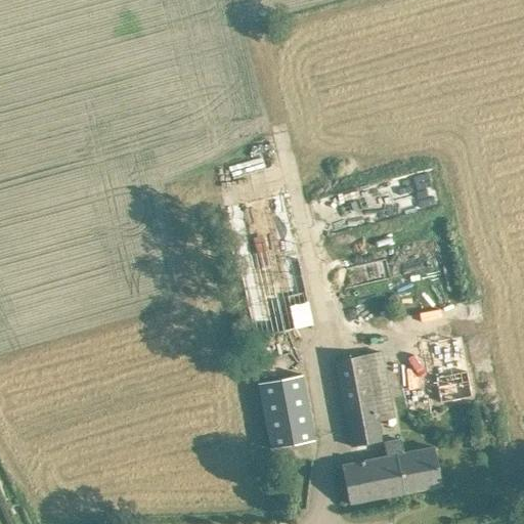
[(254,337),(311,324),(284,194),(225,207),(254,337)]
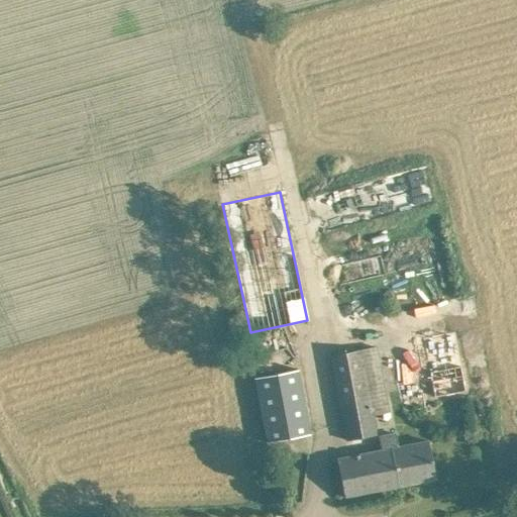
[(338,265),(342,283),(387,273),(382,254),(338,265)]
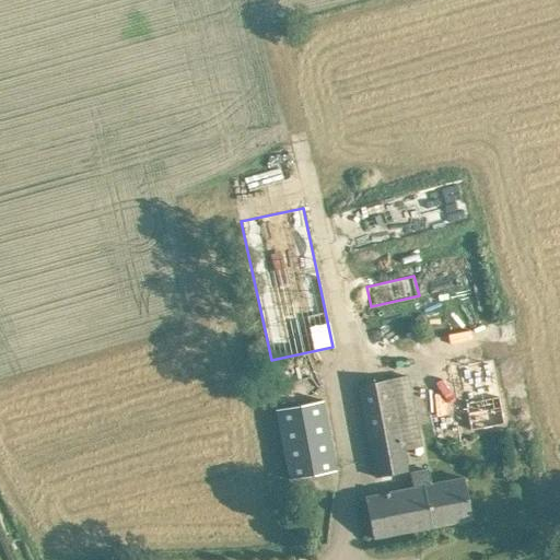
[(505,423),(493,359),(458,365),(471,430),(505,423)]
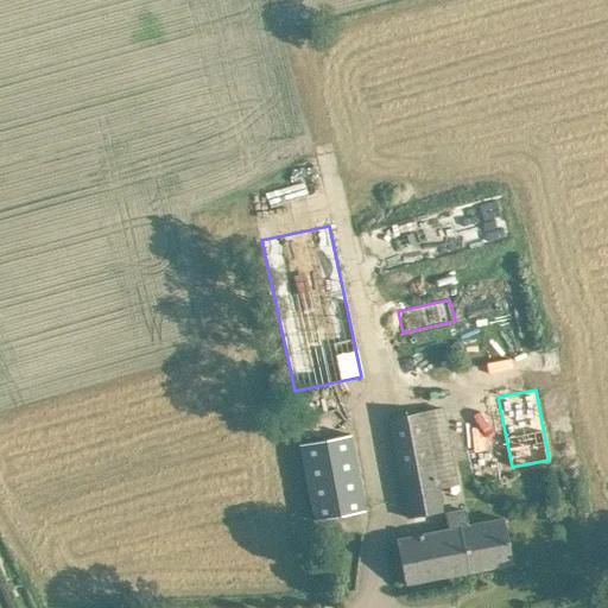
[(388,417),(399,474),(407,517),(442,511),(438,488),(457,485),(442,406),(388,417)]
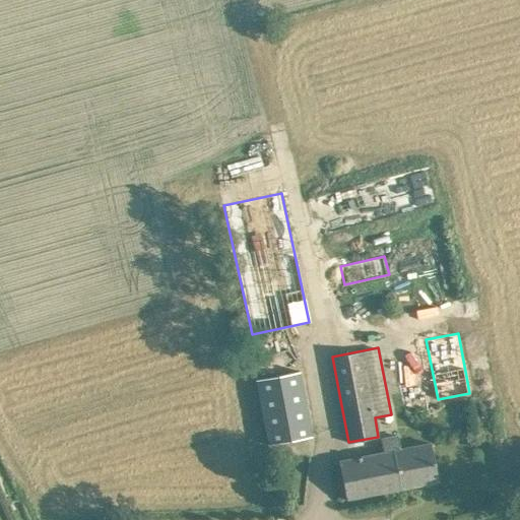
[(299,372),(256,380),(268,445),(272,444),(311,437),(299,372)]
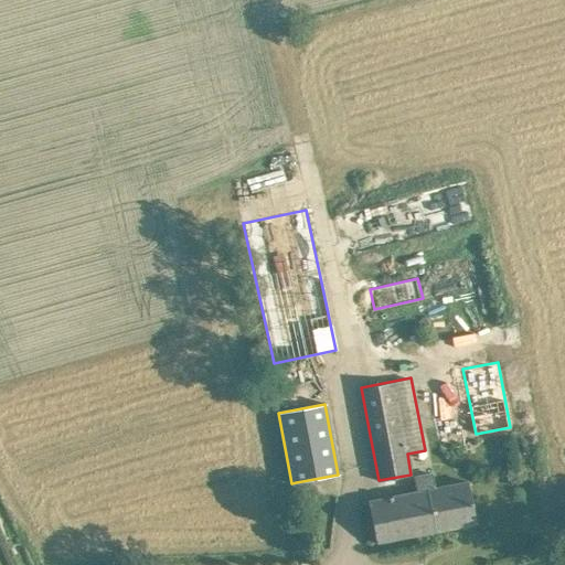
[(417,492),(413,492),(420,534),(476,523),(467,482),(434,489),(432,475),(414,478),(417,492)]
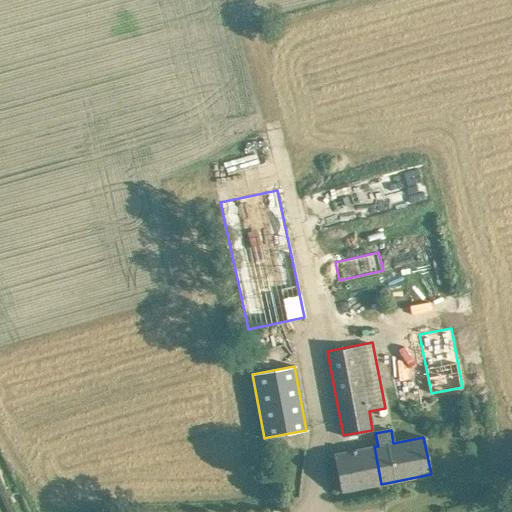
[(374,446),(333,454),(341,492),(381,484),(374,446)]
